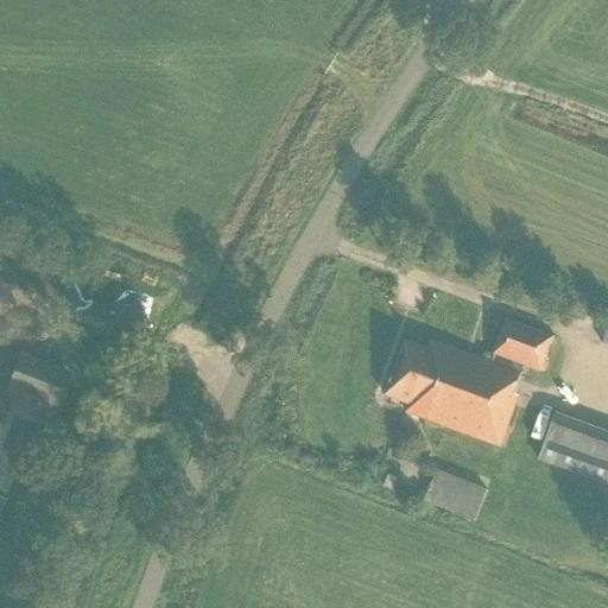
[(432,343),(430,352),(405,342),(385,398),(410,406),(406,413),(500,448),(518,397),(514,396),(525,367),(540,373),(553,339),(507,322),(494,355),(494,356),(492,365),(432,343)]
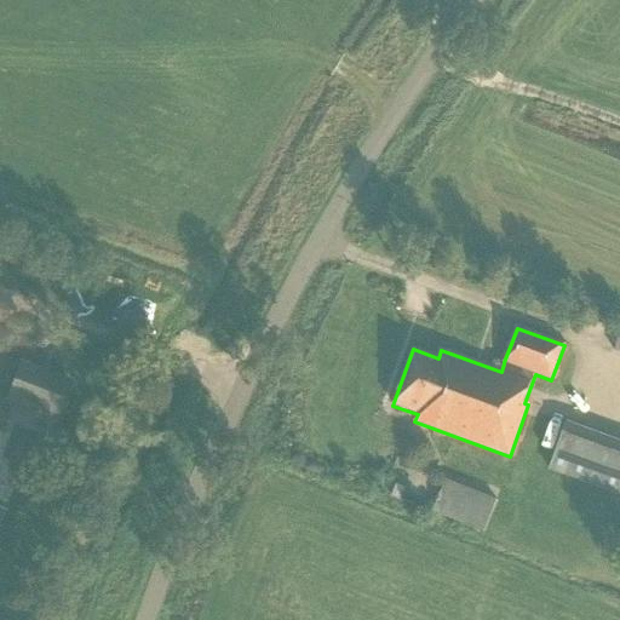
[(11,390),(0,385),(0,422),(6,424),(13,403),(56,419),(69,383),(19,365),(11,390)]
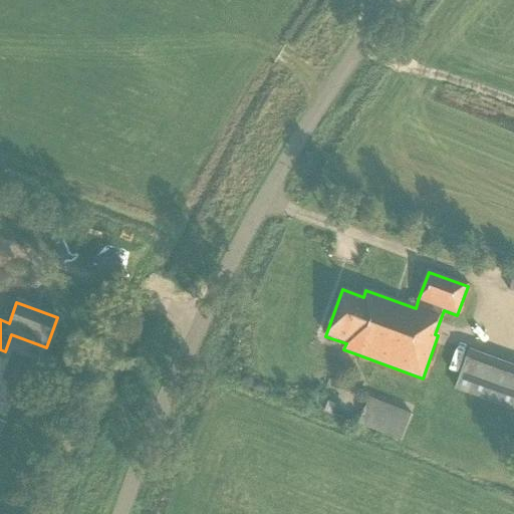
[(513,403),(513,365),(461,347),(449,381),(503,400),(513,403)]
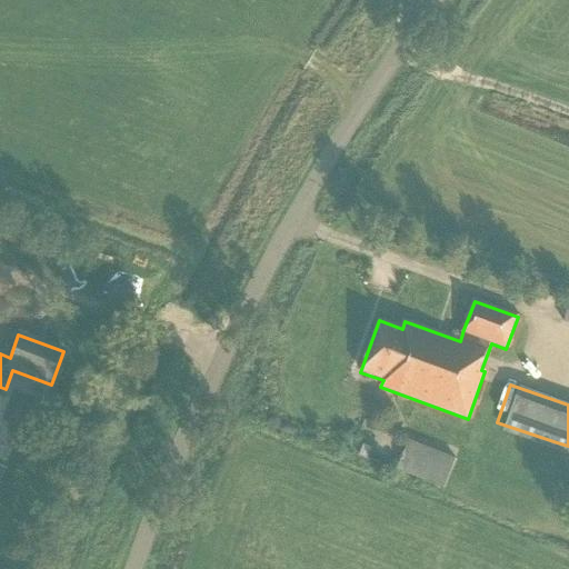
[(445,489),(456,459),(409,441),(397,470),(445,489)]
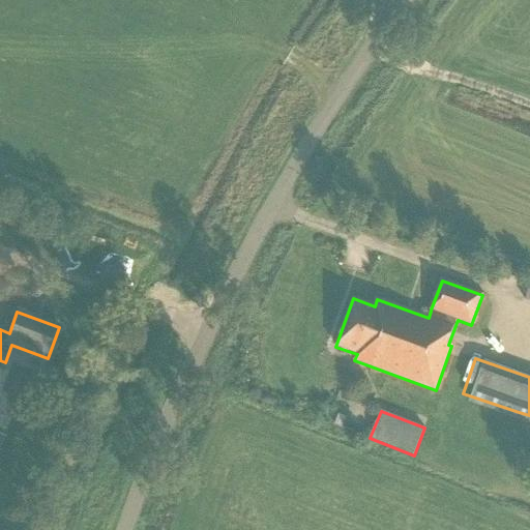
[(347,418),(337,414),(333,424),(343,429),(347,418)]
